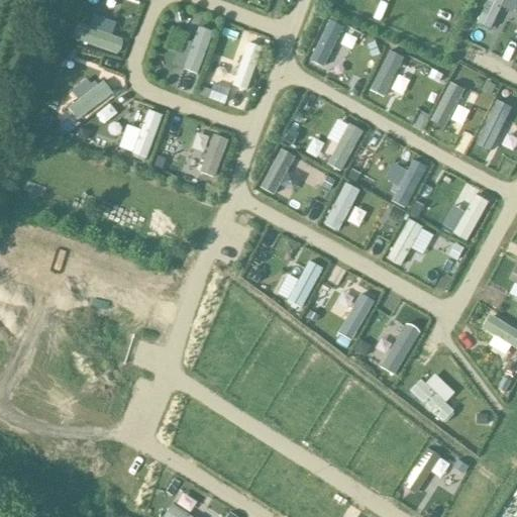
[(105,0),(104,7),(118,10),(120,0),(105,0)]
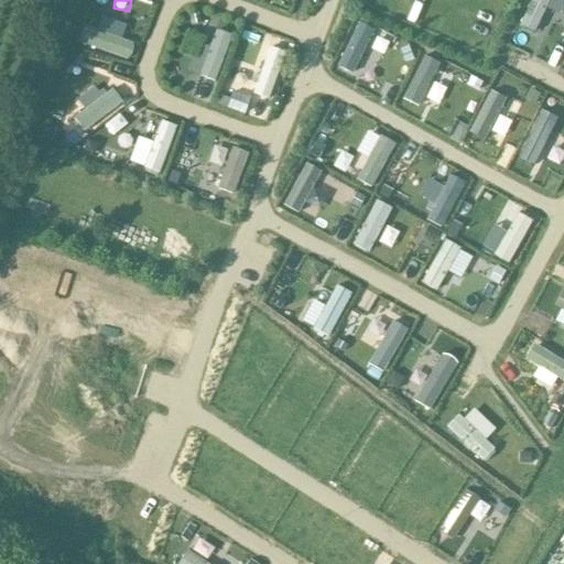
[(551,0),(532,0),(520,24),(535,31),(551,0)]
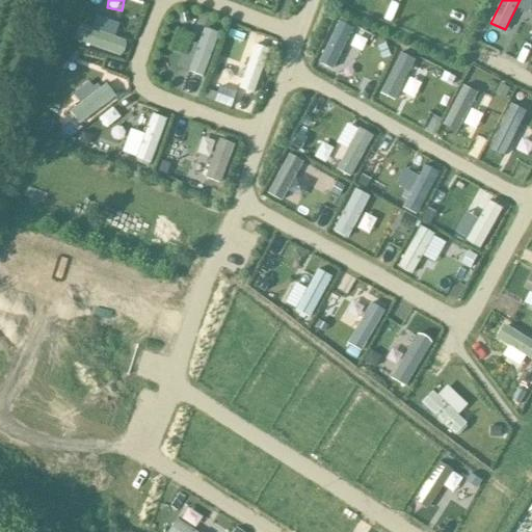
[(354,29),(341,22),(320,63),(334,71),(354,29)]
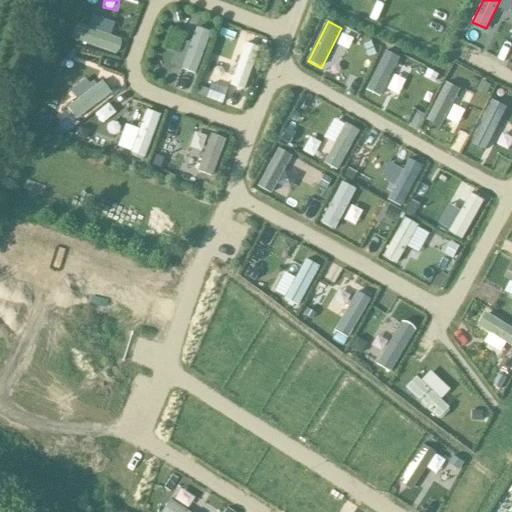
[(123,39),(79,23),(74,38),(117,54),(123,39)]
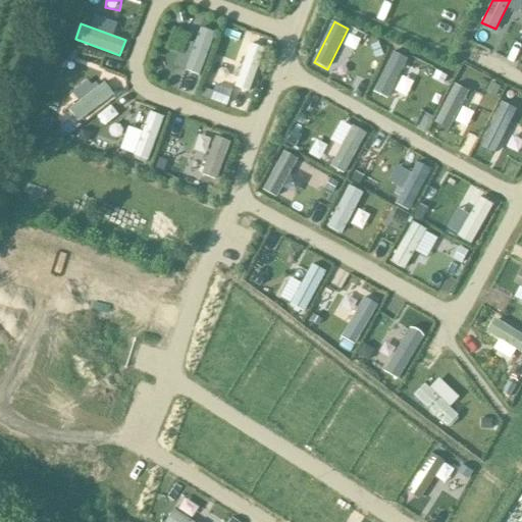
[(214,35),(200,29),(183,70),(194,75),(214,35)]
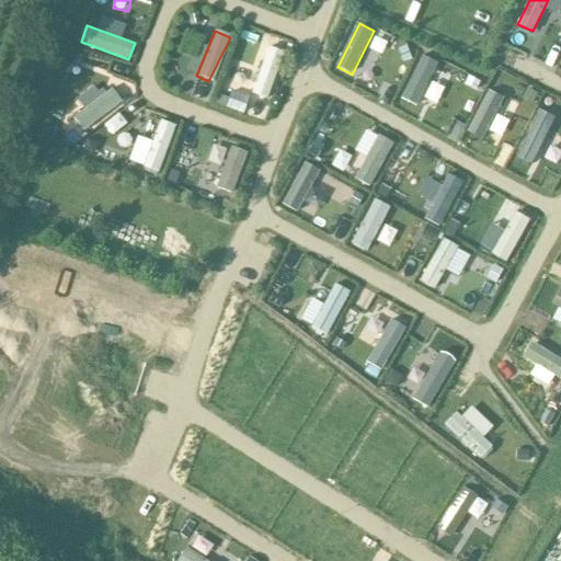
[(285,52),(268,46),(253,93),(270,99),(285,52)]
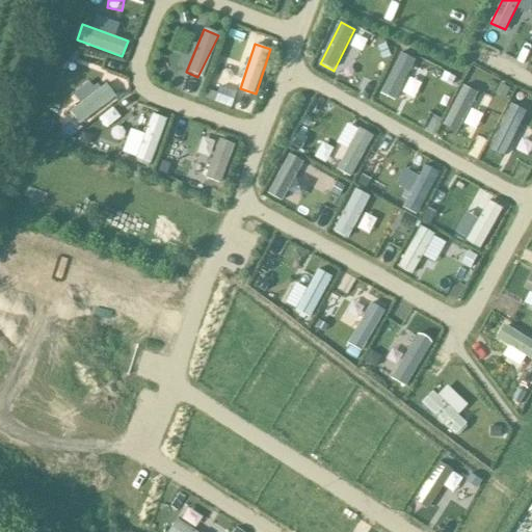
[(411,60),(398,53),(376,95),(391,102),(411,60)]
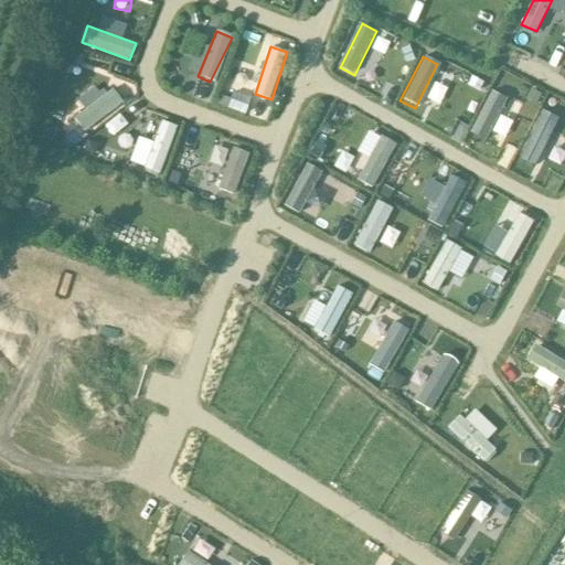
[(124,105),(114,91),(75,117),(85,131),(124,105)]
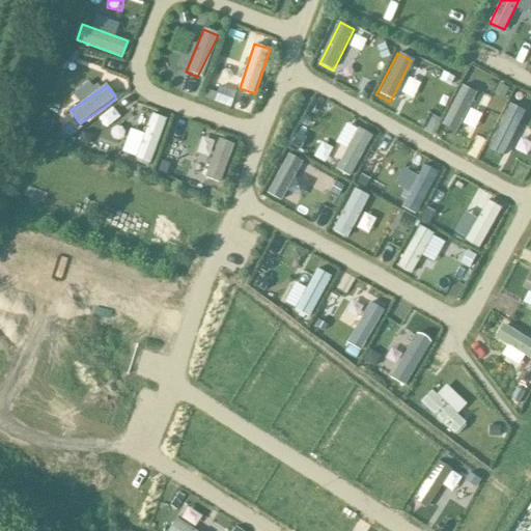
[(476,92),(463,85),(442,127),(455,134),(476,92)]
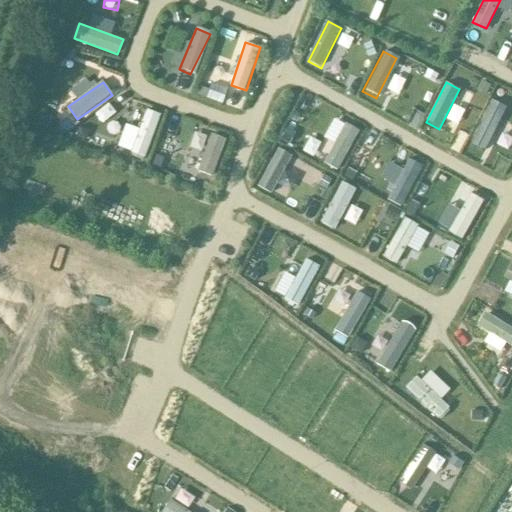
[(508,109),(495,102),(475,142),(488,149),(508,109)]
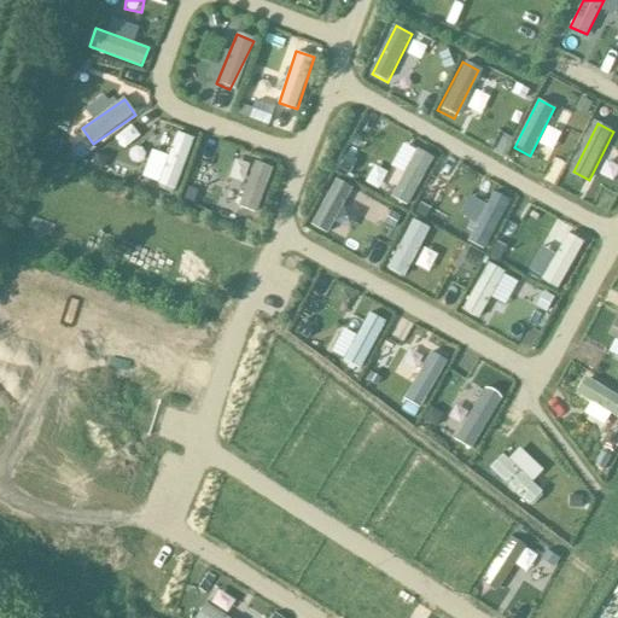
[(129,124),(112,136),(121,149),(138,136),(129,124)]
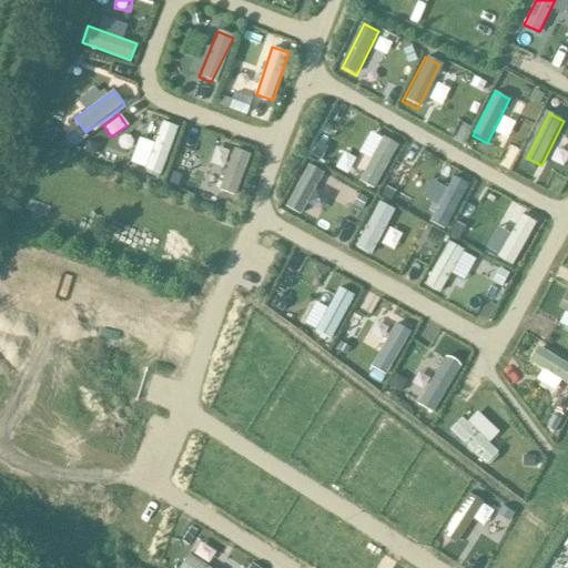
[(178,125),(160,120),(145,165),(161,173),(178,125)]
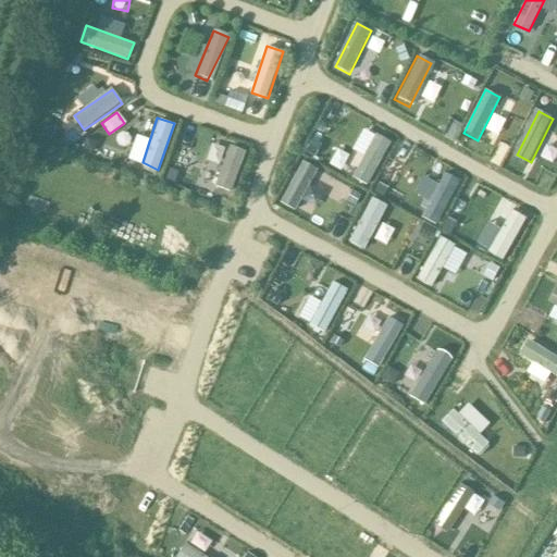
[(387,139),(373,132),(350,175),(366,183),(387,139)]
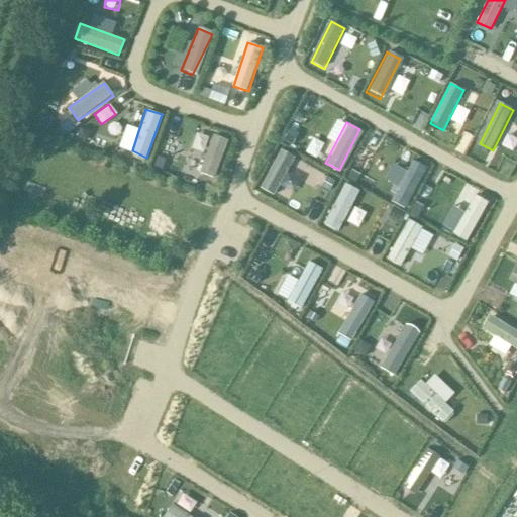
[(226,141),(213,134),(199,174),(214,178),(226,141)]
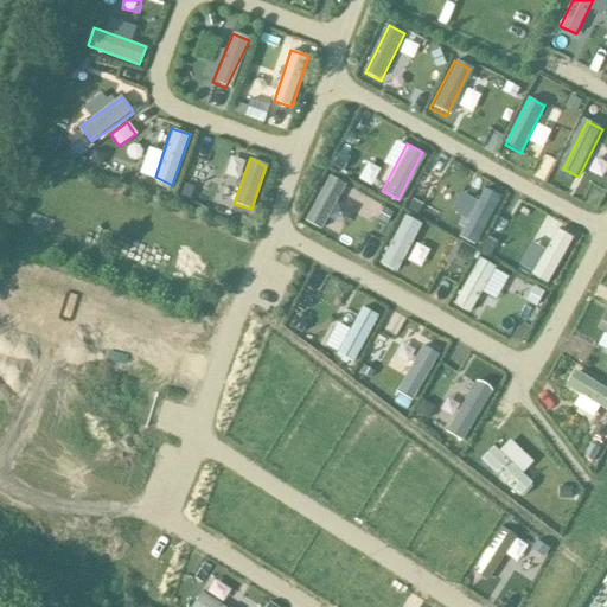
[(343,186),(327,178),(304,225),(319,234),(343,186)]
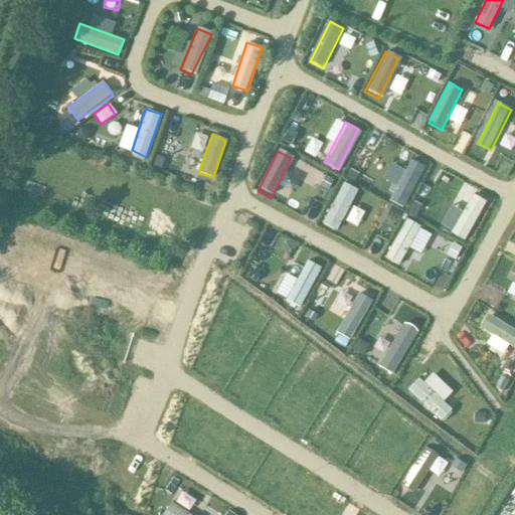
[(422,168),(409,161),(389,201),(402,208),(422,168)]
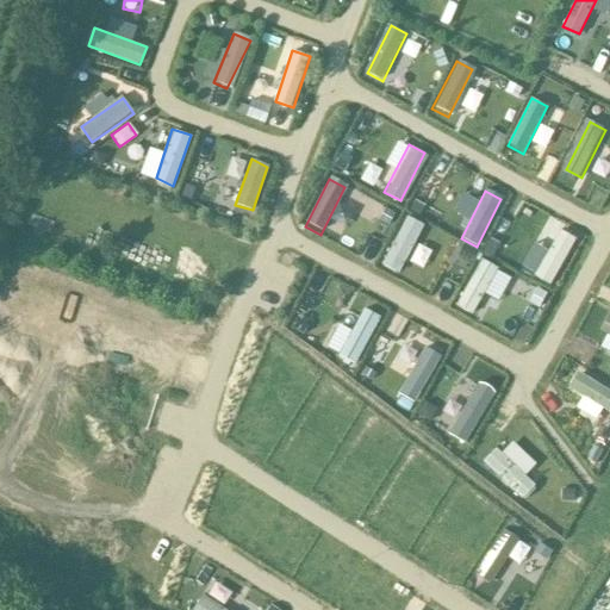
[(419,228),(404,219),(380,267),(396,275),(419,228)]
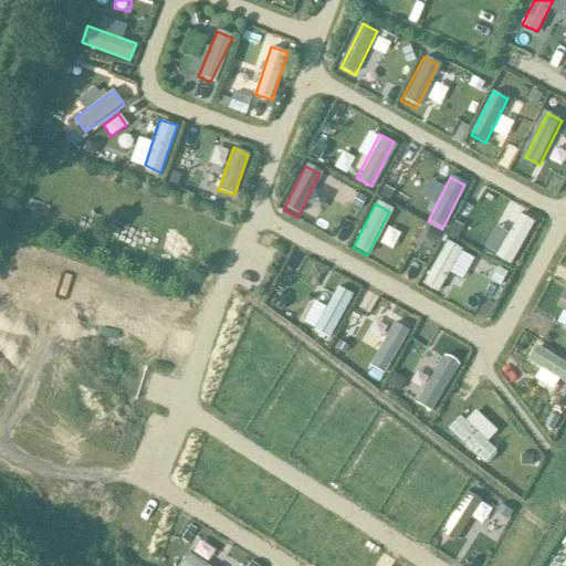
[(534,222),(520,215),(496,259),(512,266),(534,222)]
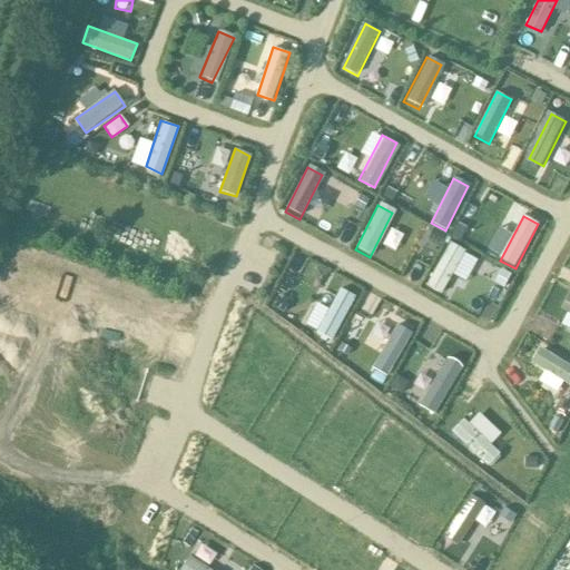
[(462,254),(446,246),(424,291),(440,297),(462,254)]
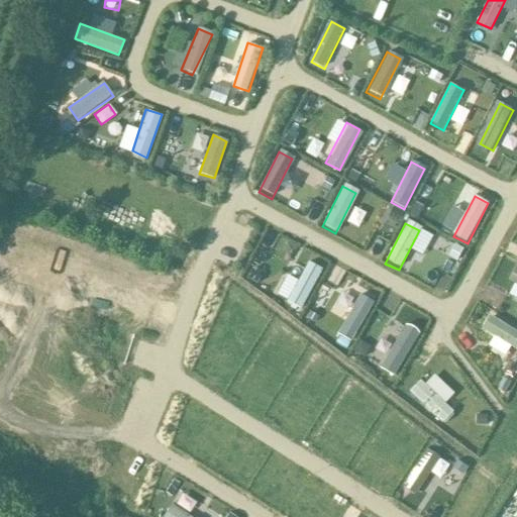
[(321,271),(307,264),(287,304),(300,311),(321,271)]
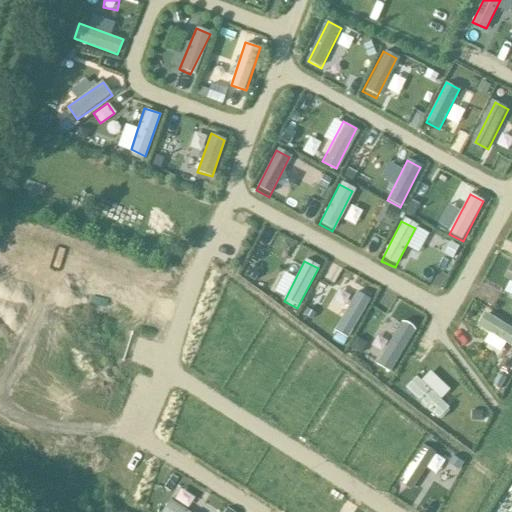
[(511,268),(509,266),(501,280),(511,286),(511,268)]
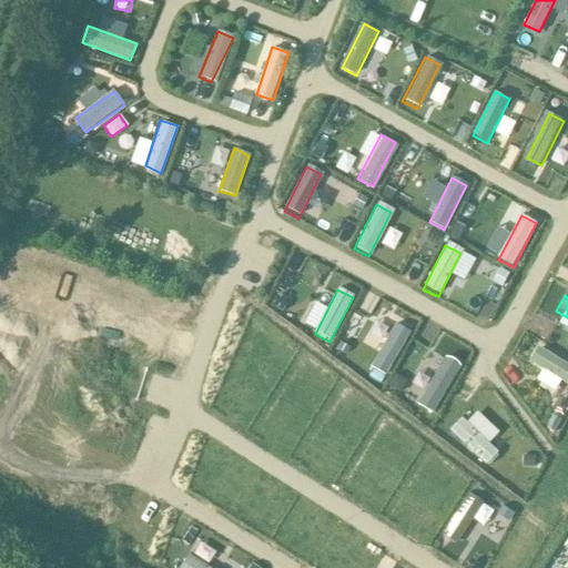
[(407,333),(393,326),(369,371),(385,377),(407,333)]
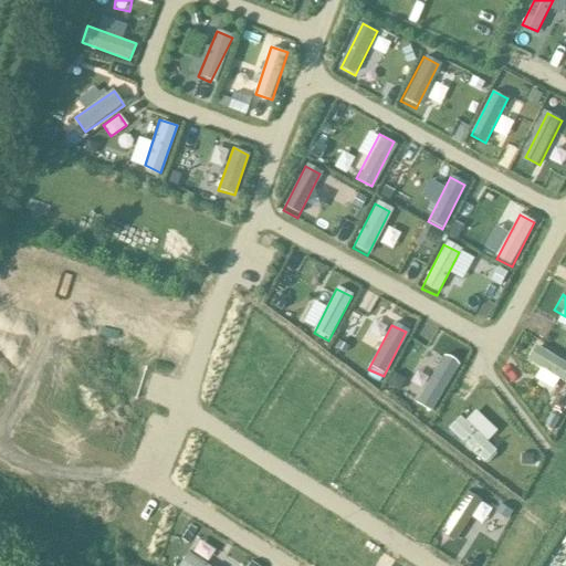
[(565,365),(536,348),(526,363),(565,386),(565,365)]
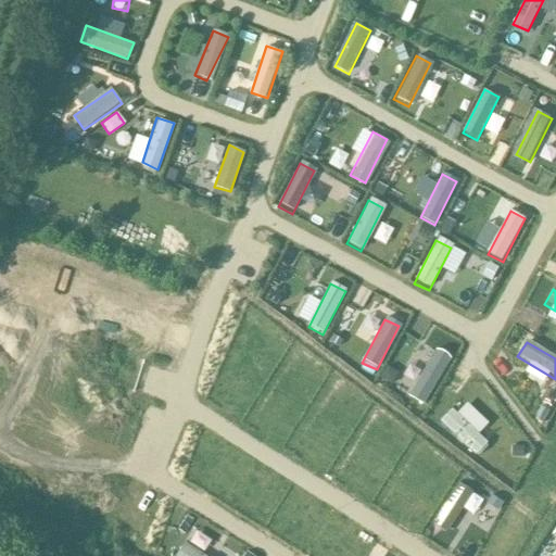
[(449,359),(434,352),(412,395),(427,403),(449,359)]
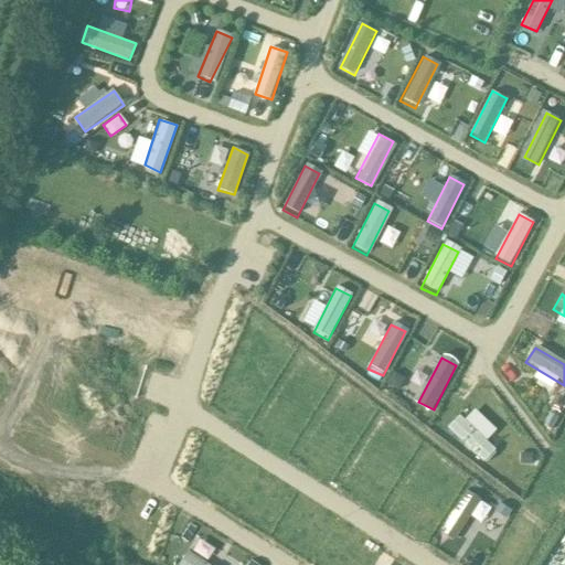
[(496,451),(458,416),(447,428),(484,462),(496,451)]
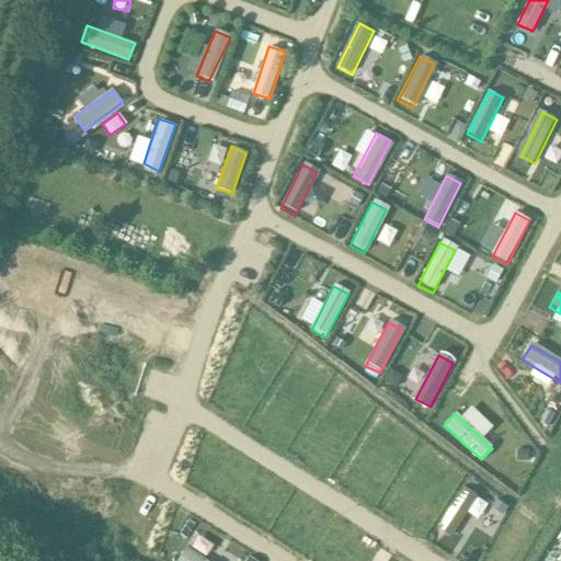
[(479,500),(461,489),(435,529),(451,540),(479,500)]
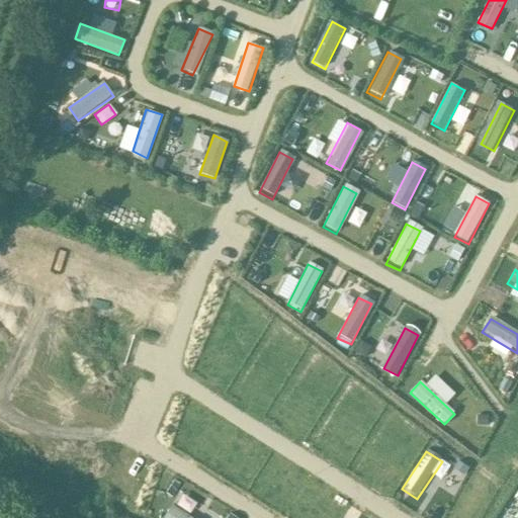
[(191,517),(170,505),(161,517),(191,517)]
